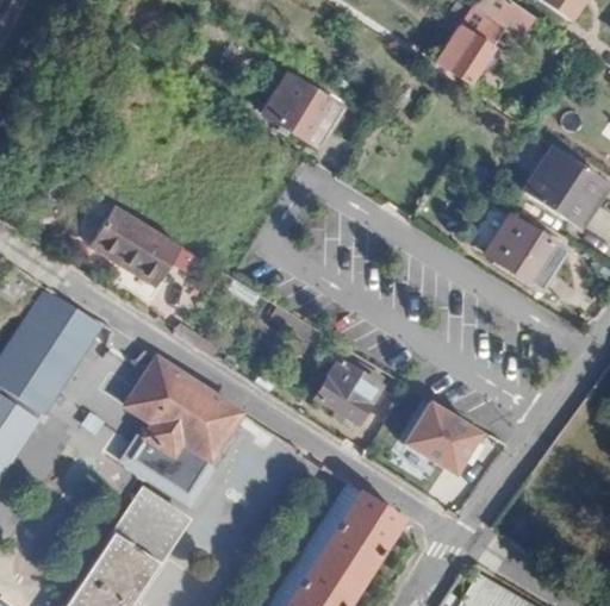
[(475,0),(474,2),(434,58),(471,82),(509,25),(522,35),(536,14),(515,0),(475,0)]
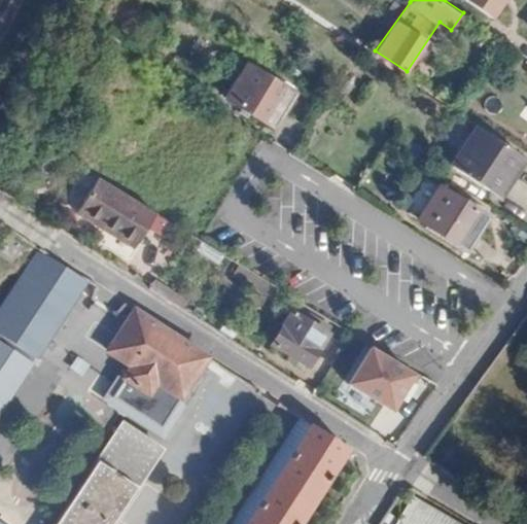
[(492,20),(503,0),(465,0),(492,20)]
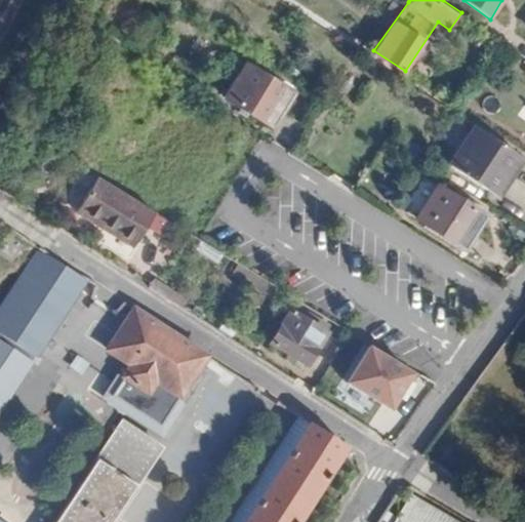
[(247,62),(226,95),(272,125),(293,92),(247,62)]
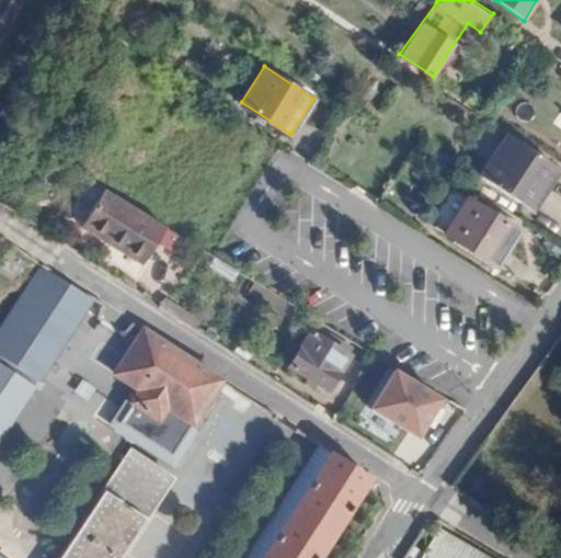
[(510,133),(483,174),(531,206),(559,166),(510,133)]
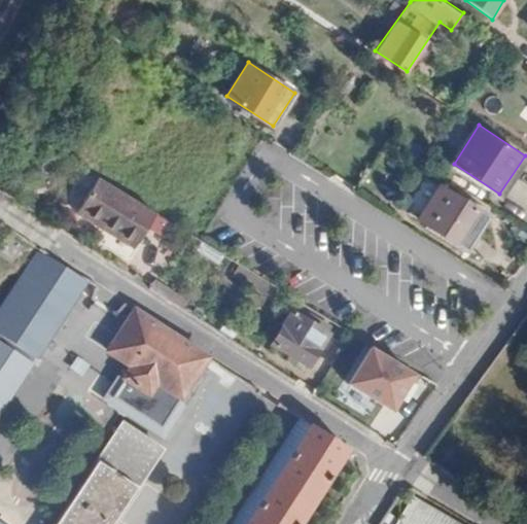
[(160,214),(104,180),(82,215),(114,234),(109,244),(136,259),(144,244),(142,243),(160,214)]
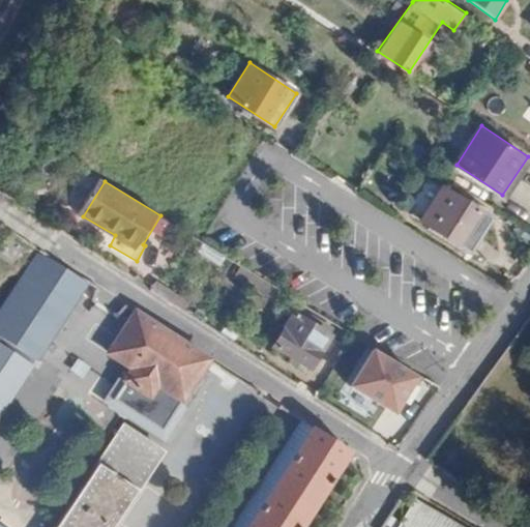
[(443,185),(421,217),(469,247),(490,214),(443,185)]
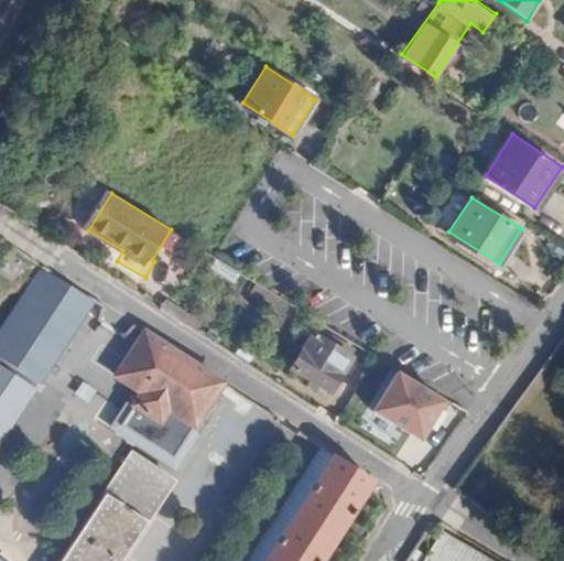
[(60,289),(12,359),(44,381),(91,311),(60,289)]
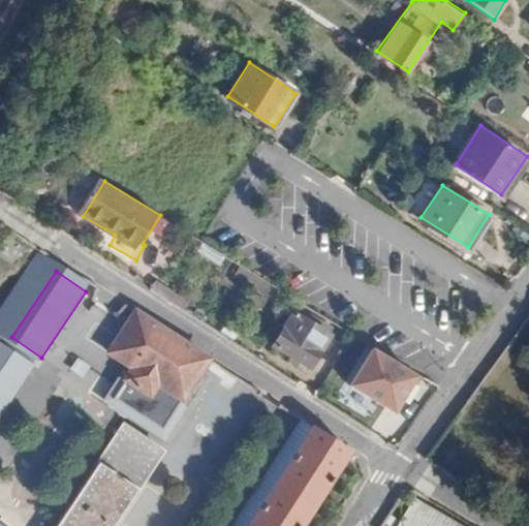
[(292,309),(273,342),(310,365),(330,333),(292,309)]
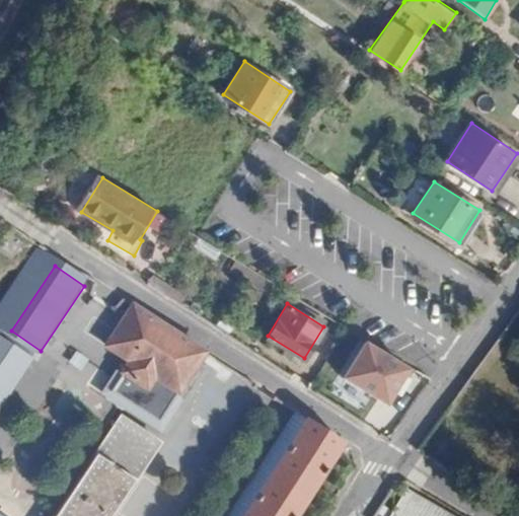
[(108,345),(130,359),(125,368),(148,383),(154,374),(179,390),(205,350),(135,304),(108,345)]
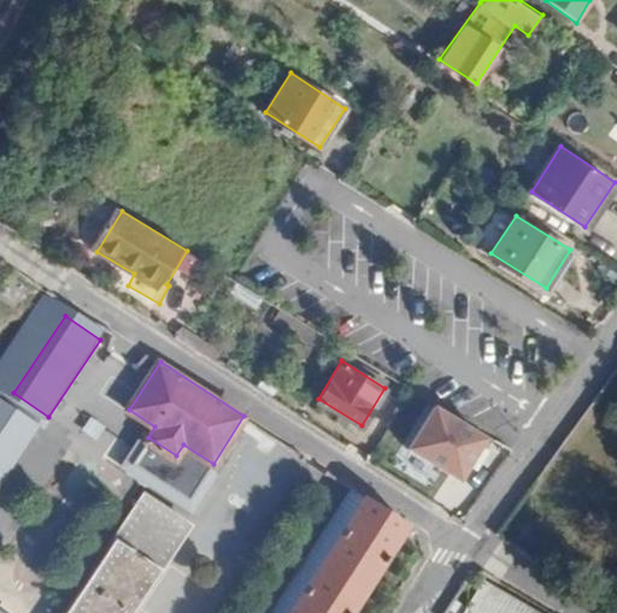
[(0,612),(9,612),(0,607),(0,481),(39,423),(0,396),(0,612)]
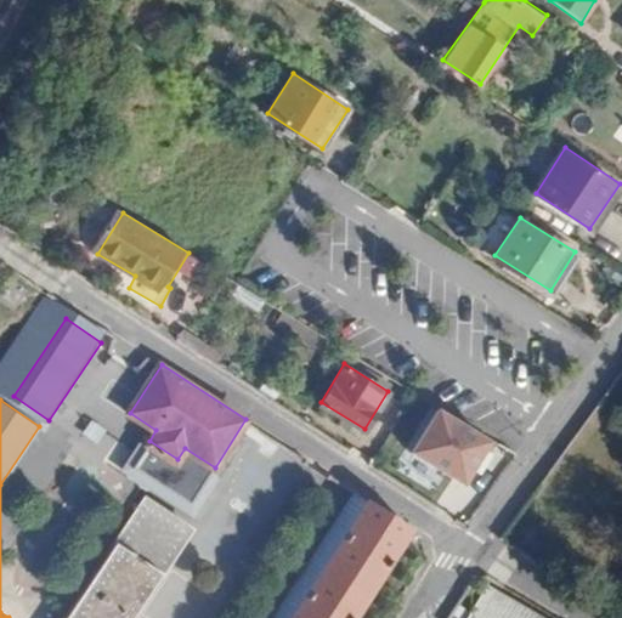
[(481,444),(431,408),(407,452),(459,487),(481,444)]
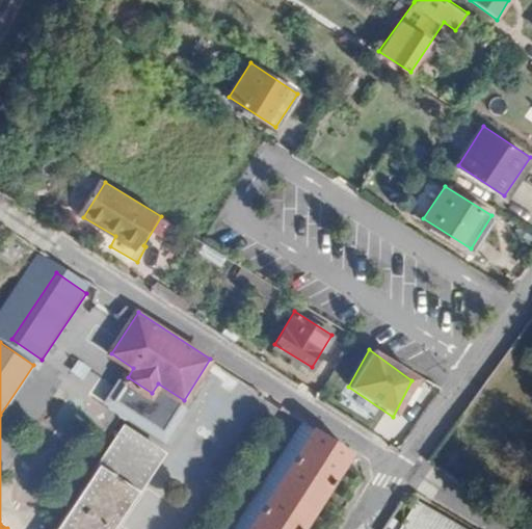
[(162,434),(184,400),(158,384),(152,393),(128,377),(121,374),(105,397),(162,434)]
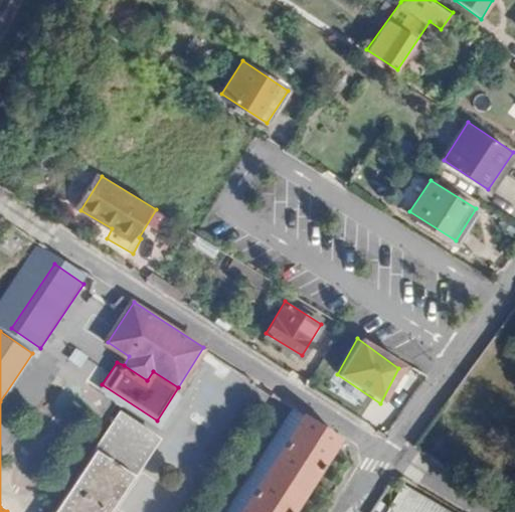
[(55,511),(112,511),(161,439),(123,413),(55,511)]
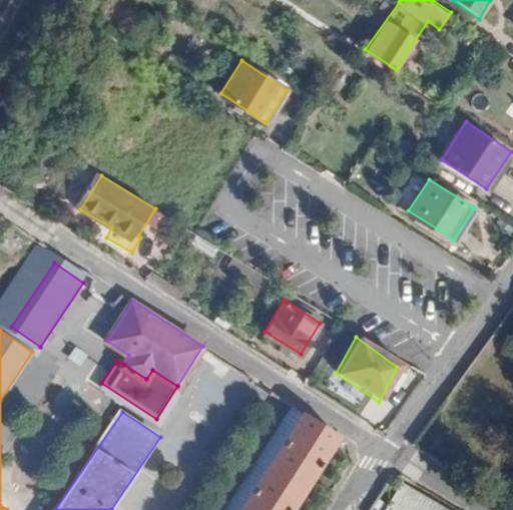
[(305,412),(240,509),(290,509),(340,435),(305,412)]
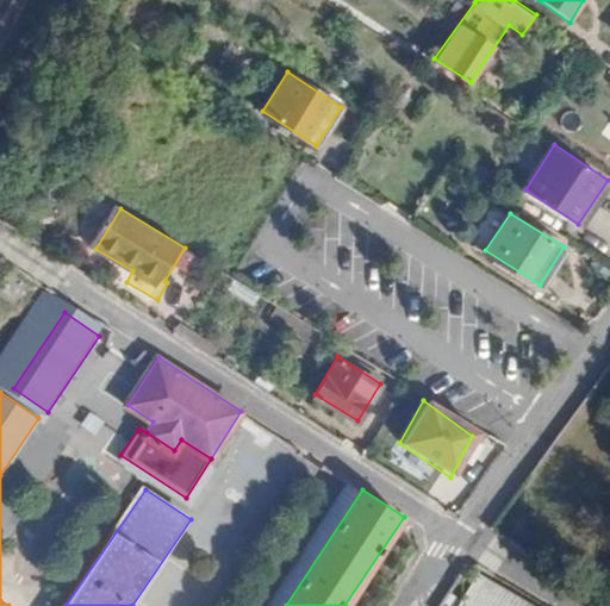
[(533,605),(474,569),(450,605),(533,605)]
